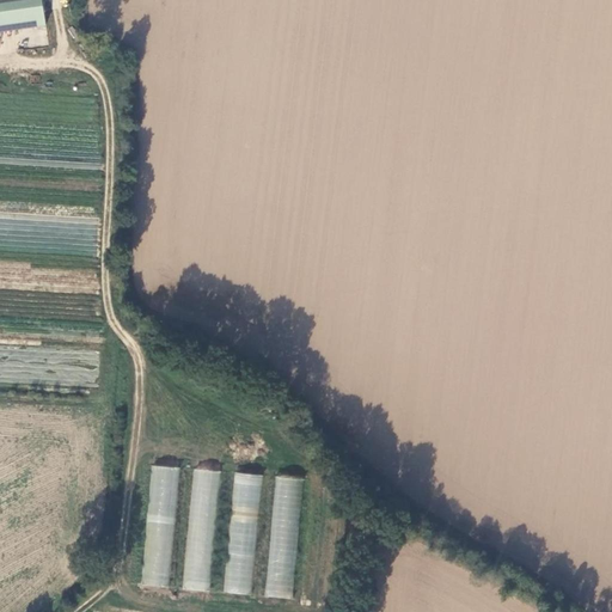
[(0,0),(0,29),(41,23),(36,0),(0,0)]
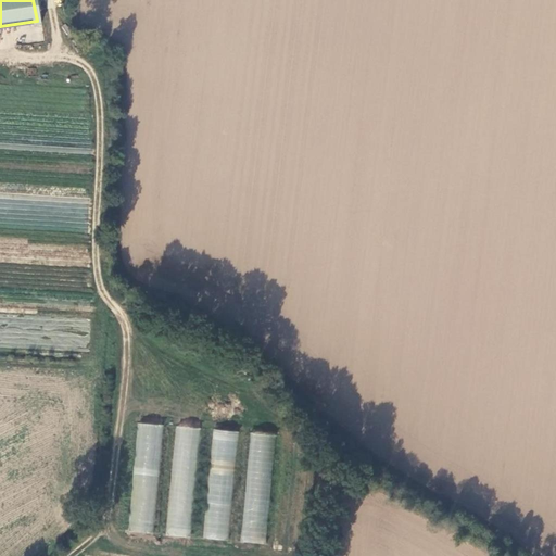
[(128,531),(153,533),(163,425),(137,422),(128,531)]
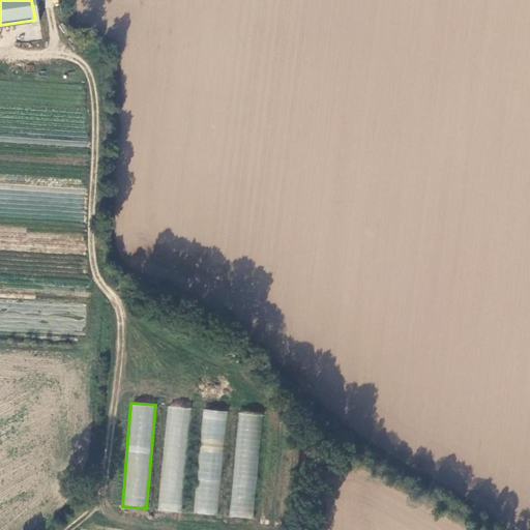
[(189,408),(167,406),(158,510),(181,512),(189,408)]
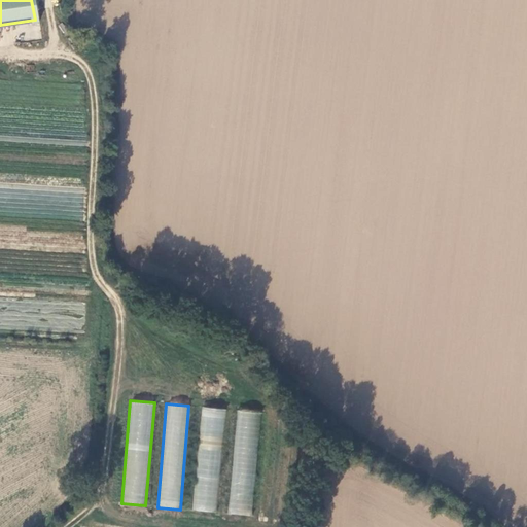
[(202,407),(192,510),(216,512),(224,409),(202,407)]
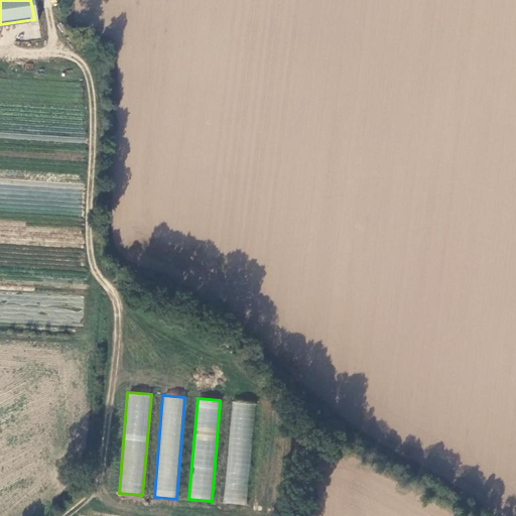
[(232,401),(223,503),(246,505),(255,403),(232,401)]
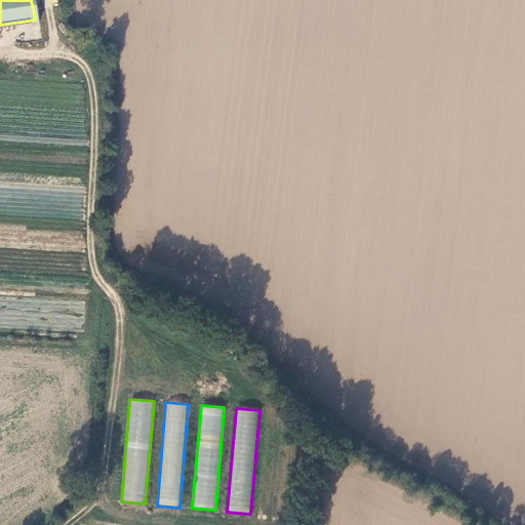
All buildings are outlined.
